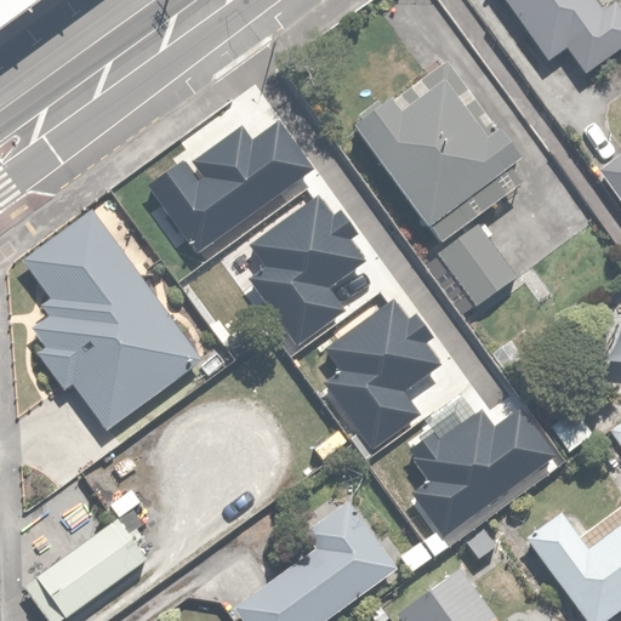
[(0,0),(0,18),(26,0),(0,0)]
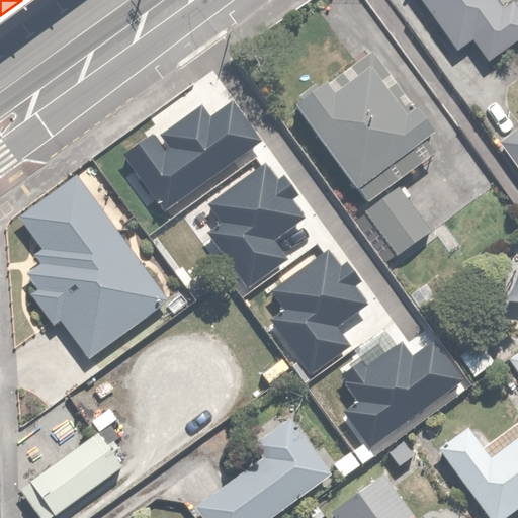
[(419,0),(454,50),(469,38),(485,60),(517,35),(517,10),(511,1),(505,5),(500,0),(419,0)]
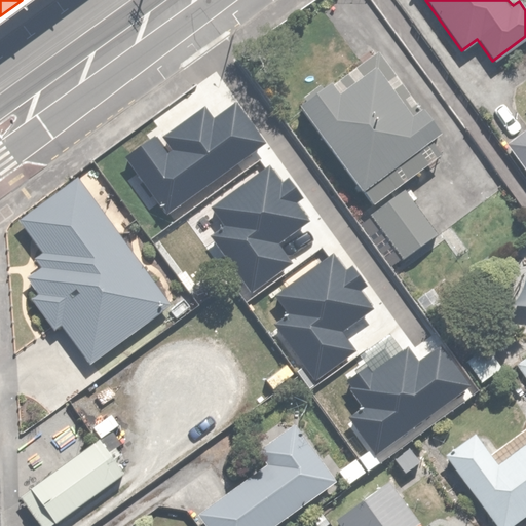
[(435,134),(372,55),(299,115),(371,204),(426,159),(417,148),(435,134)]
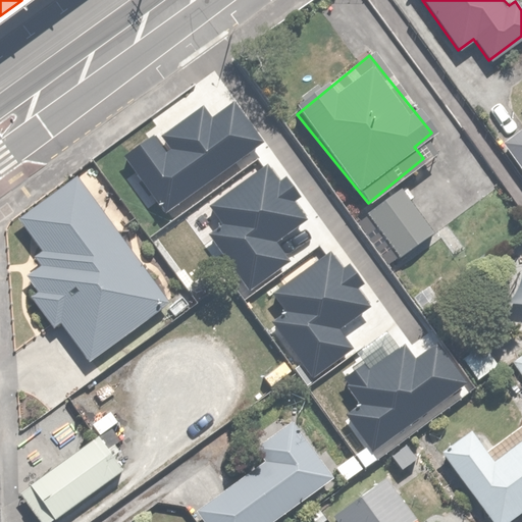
[(521,174),(521,126),(500,144),(521,174)]
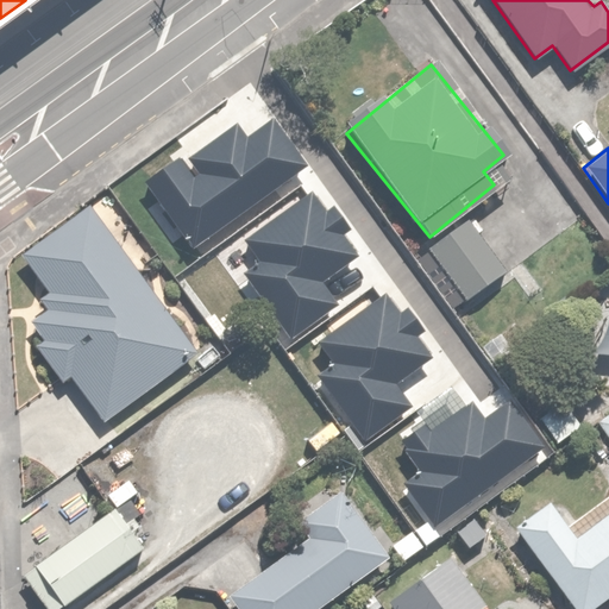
[(300,330),(334,303),(343,315),(393,278),(369,246),(360,253),(288,154),(212,209),(300,330)]
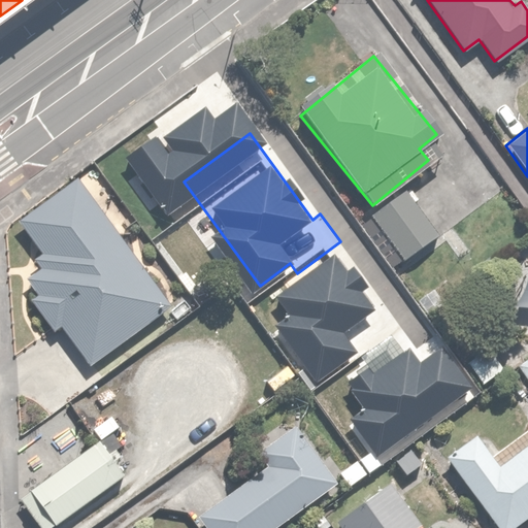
[(77,182),(19,227),(40,255),(33,260),(39,268),(23,282),(36,298),(28,304),(51,334),(60,327),(87,362),(168,300),(77,182)]
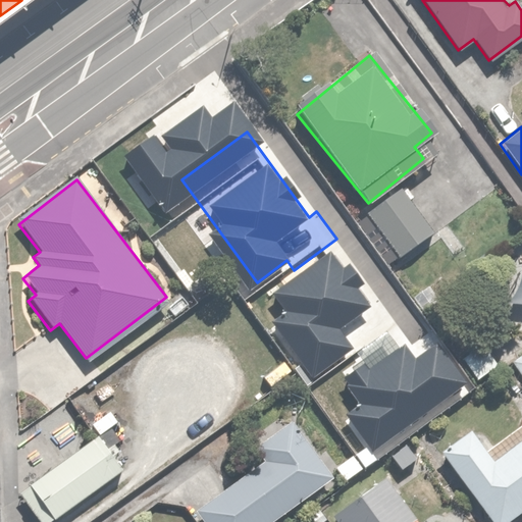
[(400,190),(367,214),(399,256),(431,232),(400,190)]
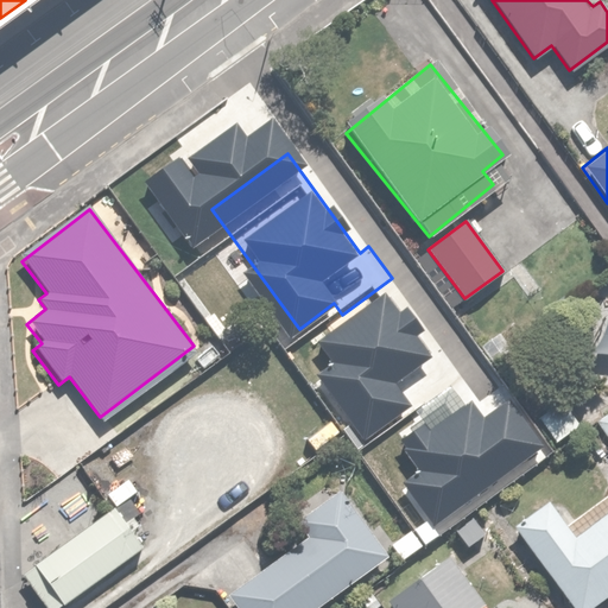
[(418,257),(394,274),(460,362),(483,344),(418,257)]
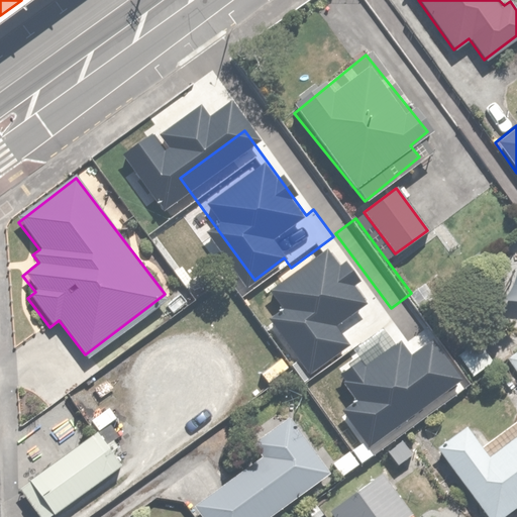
[(282,285),(254,306),(283,343),(310,322),(282,285)]
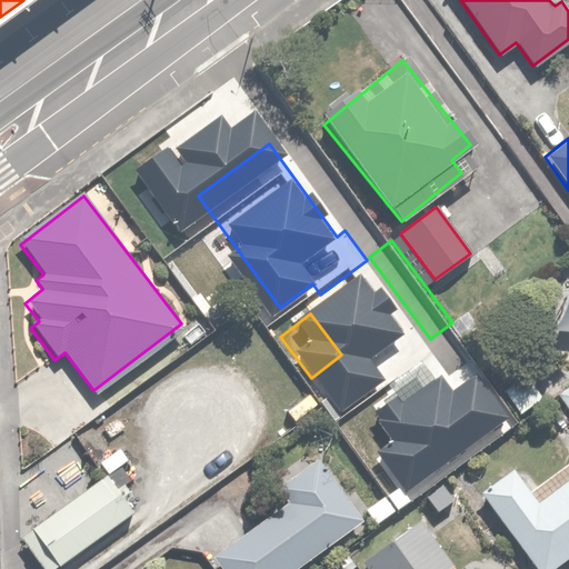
[(522,375),(501,390),(520,417),(542,401),(522,375)]
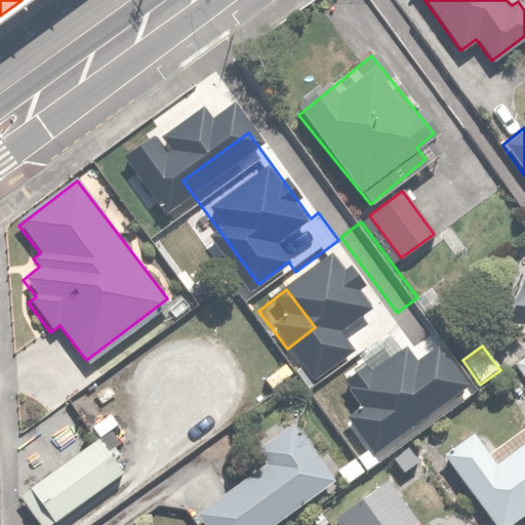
[(524,358),(514,365),(524,381),(524,358)]
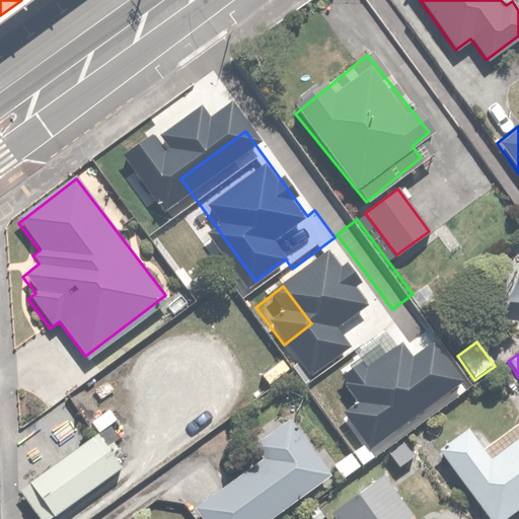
[(201,518),(270,518),(330,476),(290,419),(252,445),(263,459),(194,508),(201,518)]
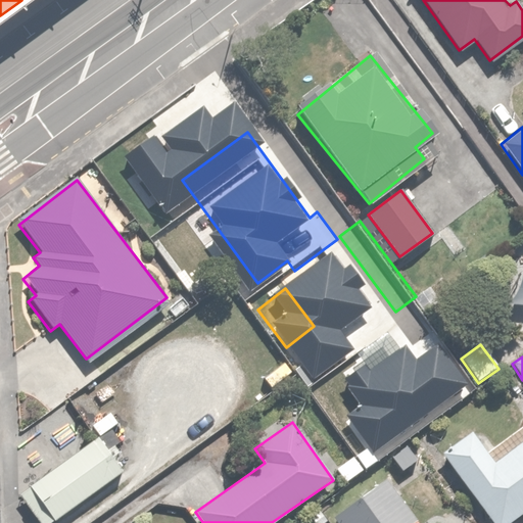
[(471,431),(440,455),(492,522),(507,522),(522,511),(522,423),(486,450),(471,431)]
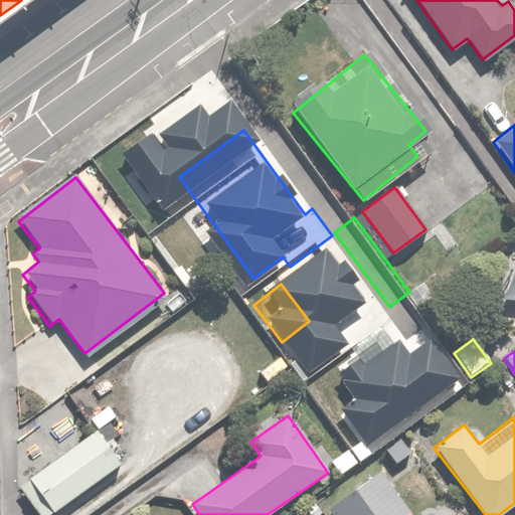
[(50,514),(119,466),(94,432),(18,487),(38,514),(50,514)]
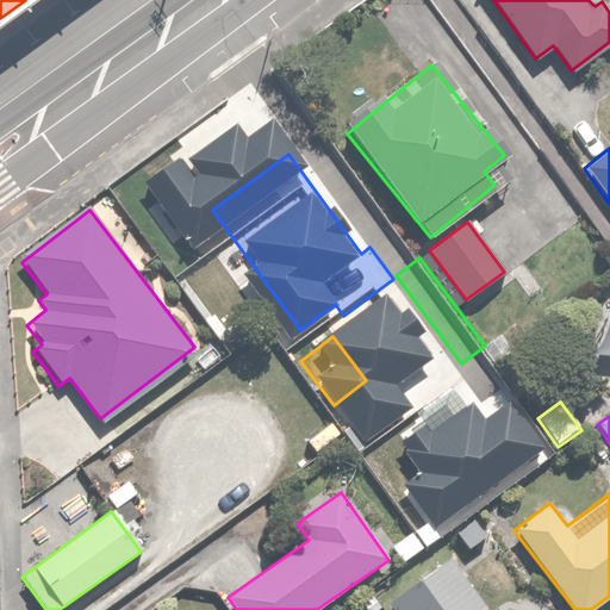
[(427,547),(415,529),(390,546),(403,565),(427,547)]
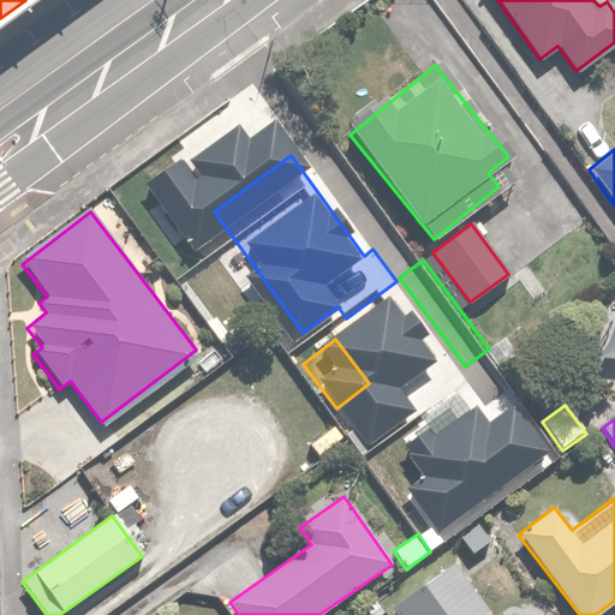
[(482,614),(483,614),(449,567),(390,610),(394,614),(482,614)]
